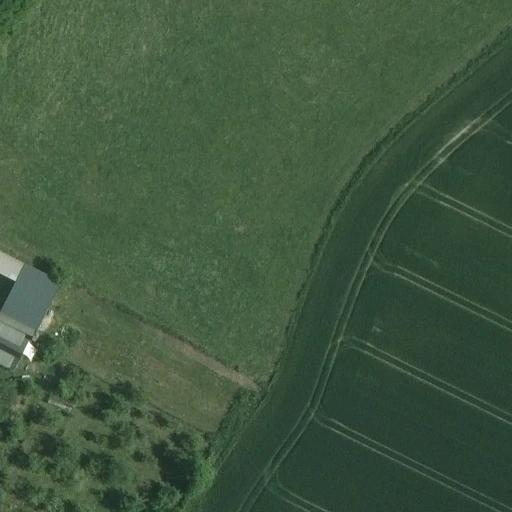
[(60,282),(0,251),(0,274),(6,277),(16,282),(17,282),(52,301),(60,282)]
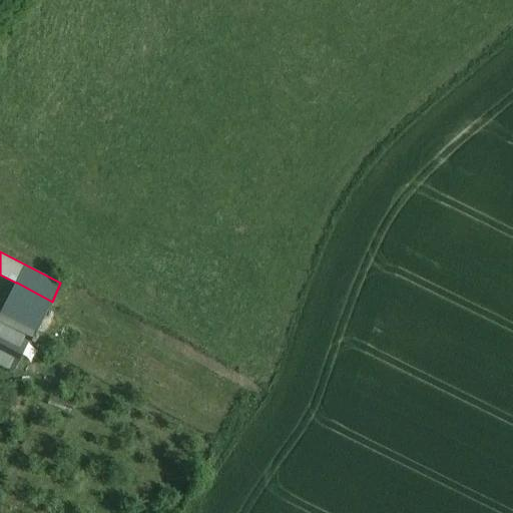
[(6,278),(0,291),(0,327),(9,332),(24,340),(38,330),(2,312),(16,283),(6,278)]
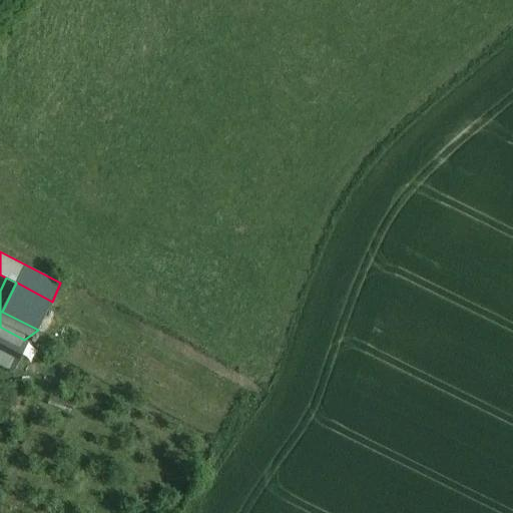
[(17,283),(16,283),(2,312),(38,330),(52,302),(17,283)]
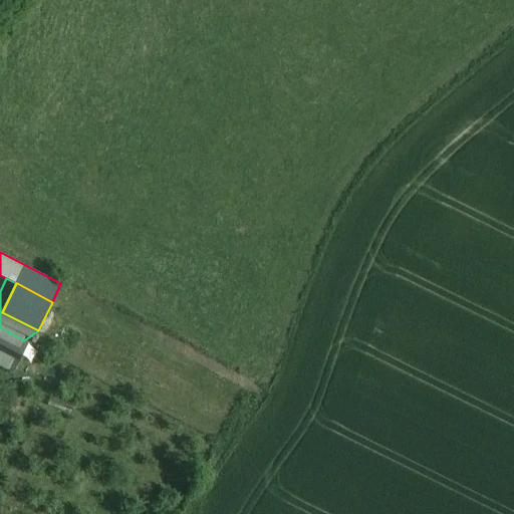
[(0,327),(0,348),(9,332),(0,327)]
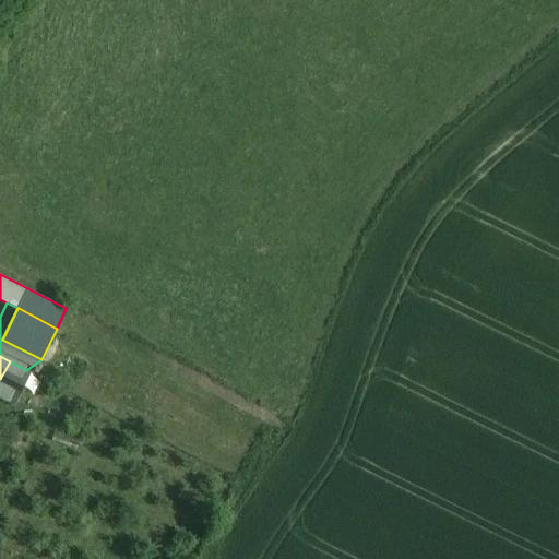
[(10,361),(0,379),(0,399),(9,403),(26,370),(10,361)]
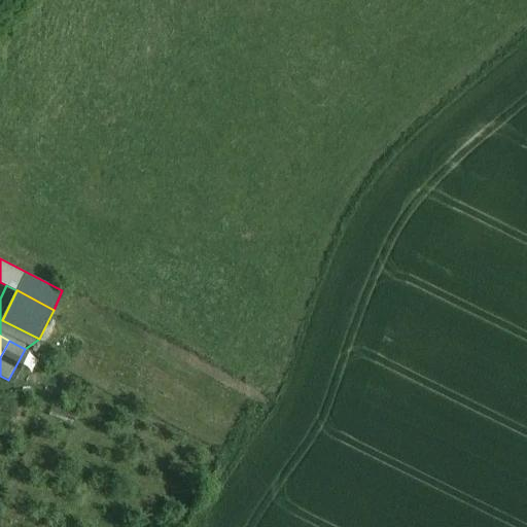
All buildings are outlined.
